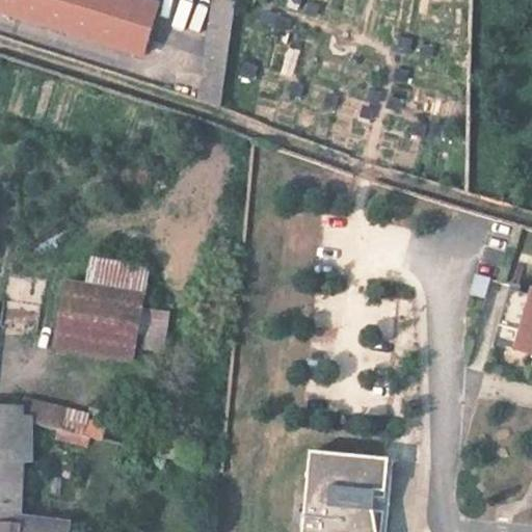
[(0,0),(0,34),(141,74),(156,23),(73,0),(0,0)]
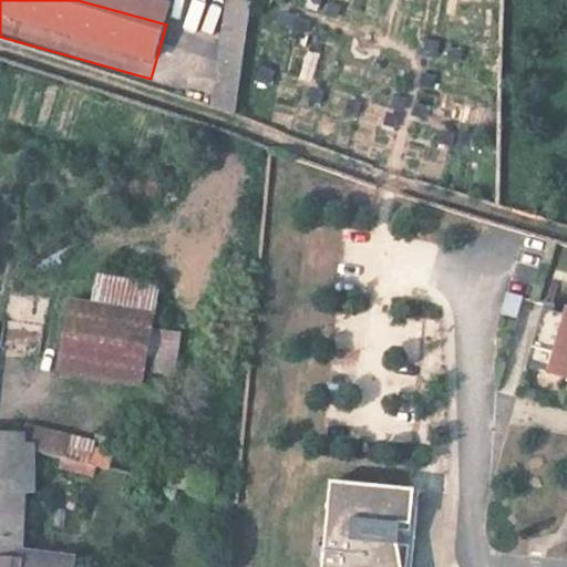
[(223,0),(207,109),(234,113),(249,0),(223,0)]
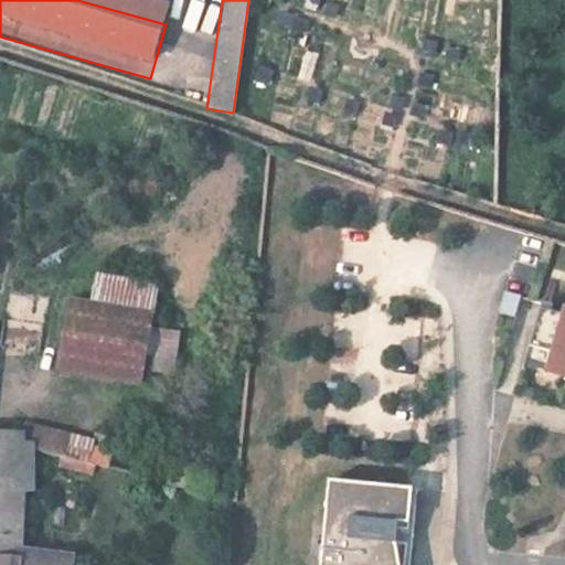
[(280,9),(275,25),(302,34),(308,19),(280,9)]
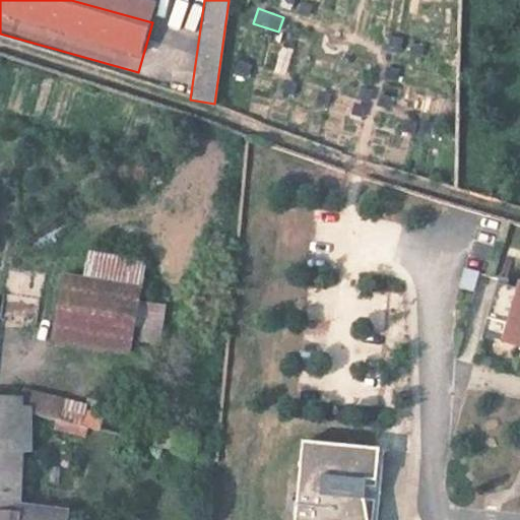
[(350,88),(349,116),(368,116),(368,88),(350,88)]
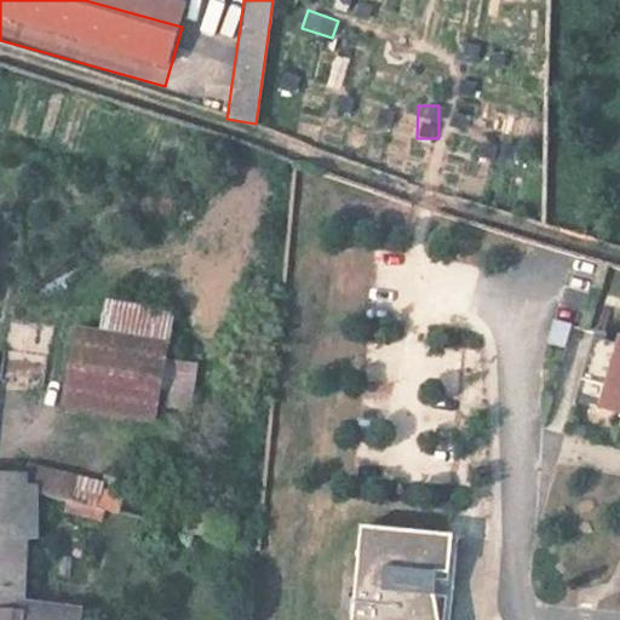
[(155,424),(174,309),(104,297),(98,331),(72,327),(57,407),(155,424)]
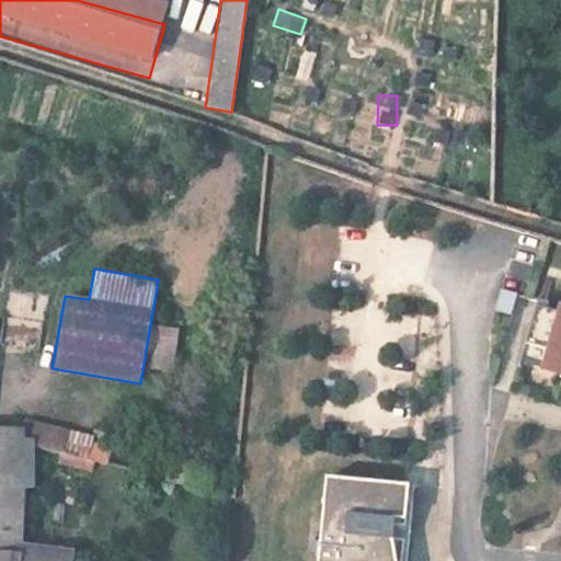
[(499,289),(495,310),(512,313),(516,293),(499,289)]
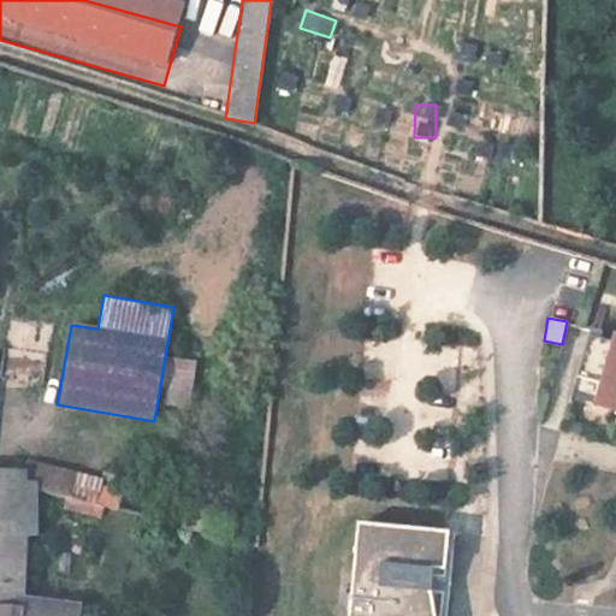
[(615,342),(610,341),(608,348),(580,339),(562,401),(588,409),(587,413),(608,419),(609,415),(615,416),(615,342)]
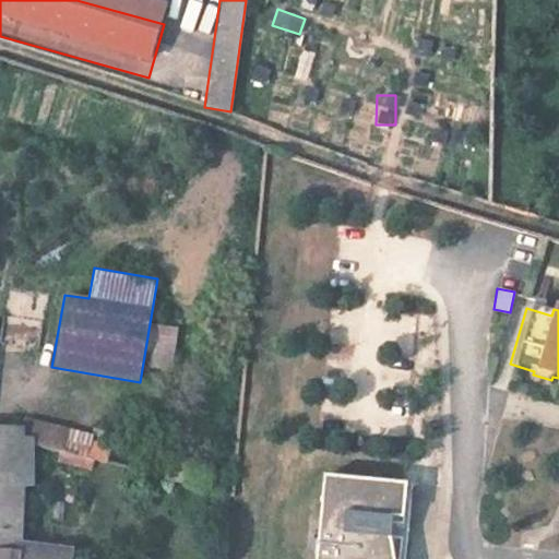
[(107,460),(111,438),(37,424),(33,444),(107,460)]
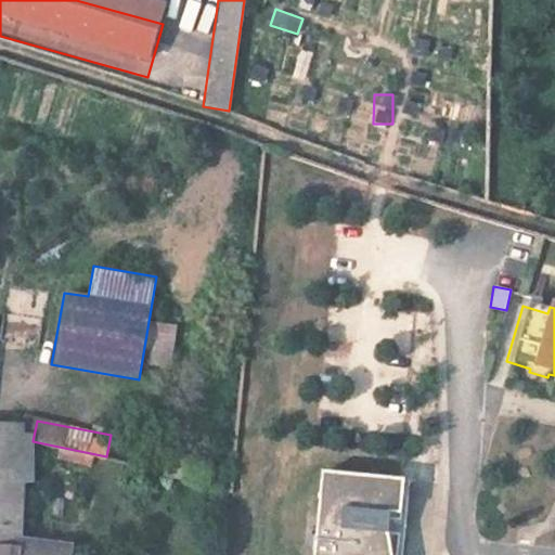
[(391,546),(392,532),(398,532),(401,493),(312,485),(306,554),(396,554),(397,546),(391,546)]
